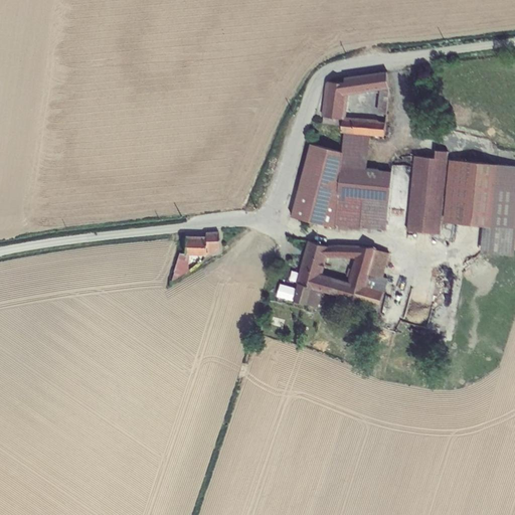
[(326,80),(322,116),(323,117),(322,124),(341,126),(341,133),(343,133),(370,135),(384,137),(385,122),(378,121),(378,120),(346,117),(348,95),(380,91),(377,114),(386,115),(389,90),(386,71),(345,76),(346,81),(342,82),(342,83),(326,80)]
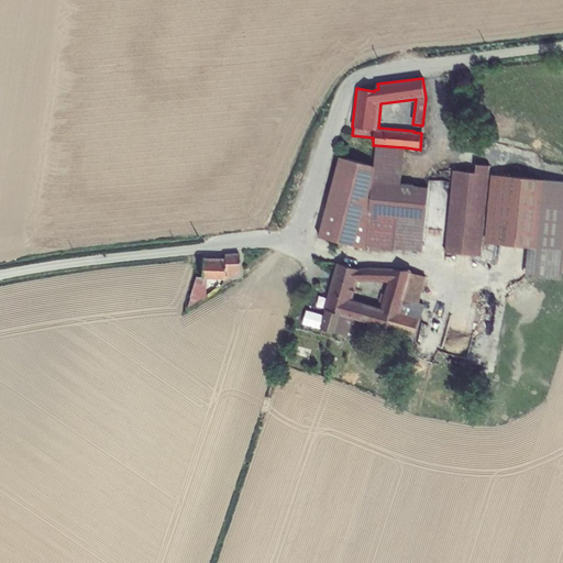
[(405,147),(375,145),(374,166),(339,156),(318,236),(366,249),(366,246),(381,247),(381,251),(393,252),(393,249),(421,252),(428,187),(401,185),(405,147)]
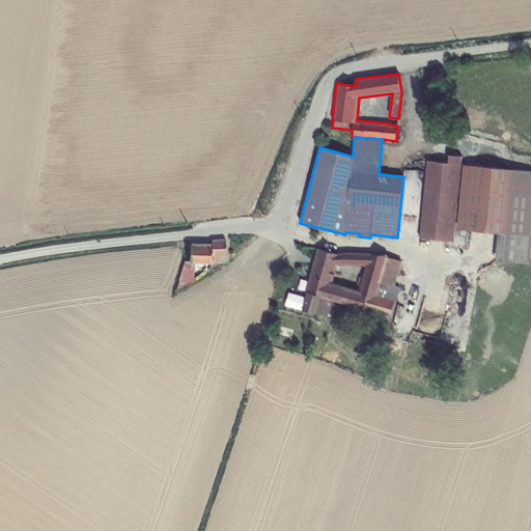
[(427,161),(419,246),(426,247),(426,239),(453,242),(462,157),(449,155),(448,163),(427,161)]
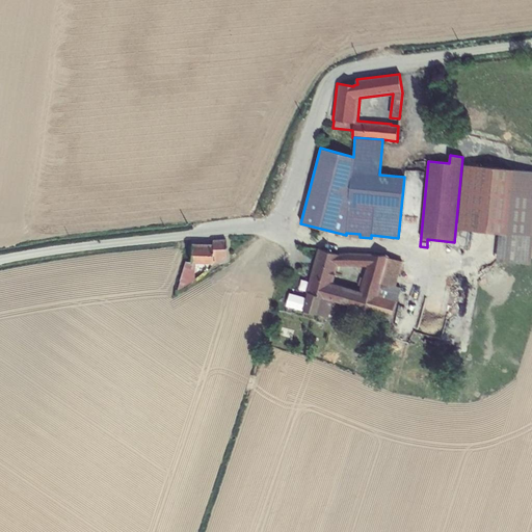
[(531,170),(463,165),(457,230),(507,234),(505,258),(531,260),(531,246),(531,170)]
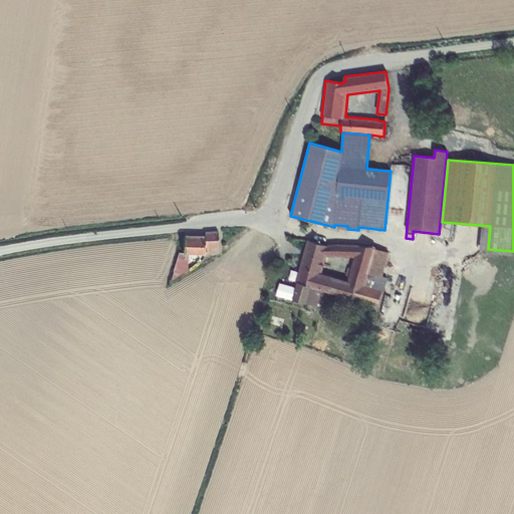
[(215,238),(184,238),(169,289),(185,280),(184,257),(201,256),(216,252),(215,238)]
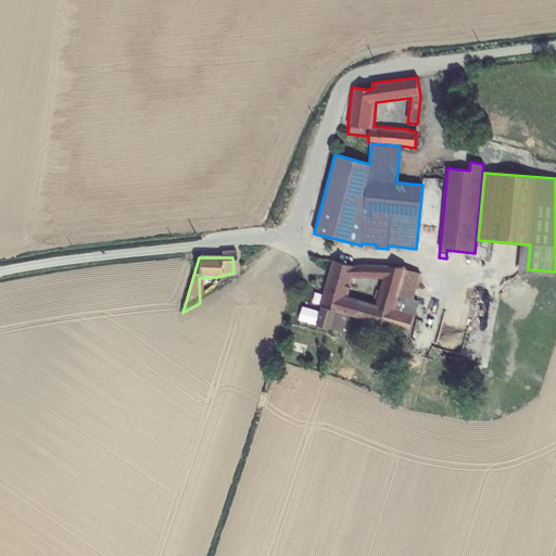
[(339,312),(349,315),(364,319),(375,323),(378,304),(376,304),(348,297),(353,278),(356,265),(332,260),(320,305),(321,306),(339,311),(339,312)]
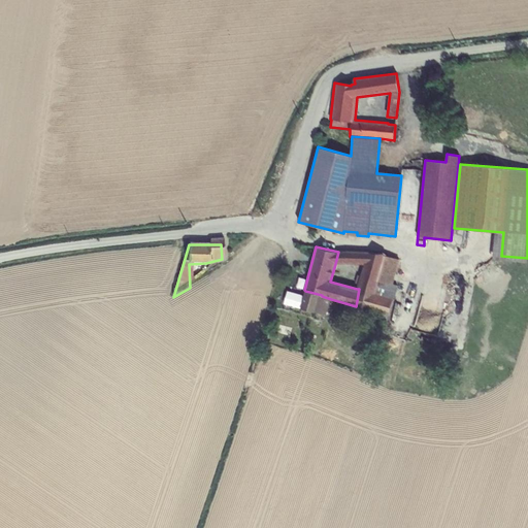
[(338,252),(335,264),(364,265),(357,289),(359,289),(356,306),(345,303),(341,317),(385,327),(397,286),(393,284),(399,260),(386,256),(386,254),(338,252)]
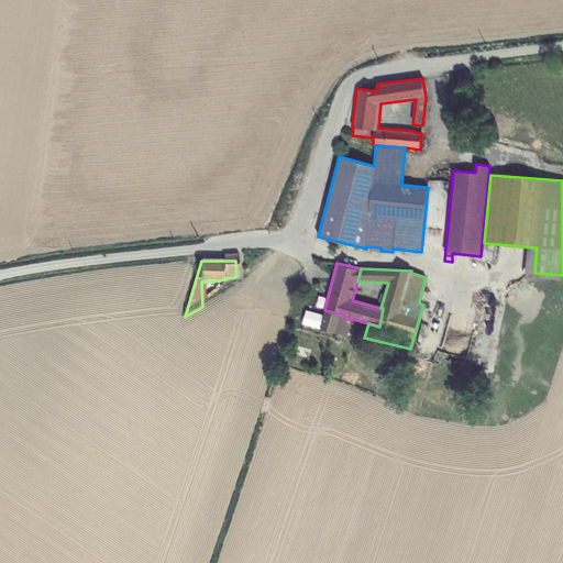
[(283,279),(279,288),(291,293),(294,284),(283,279)]
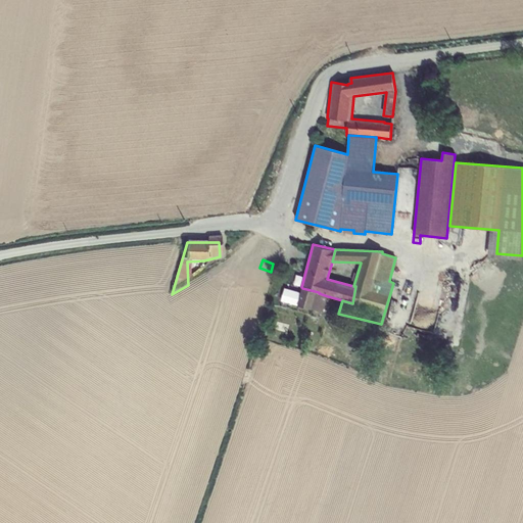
[(319,292),(302,288),(301,292),(285,288),(281,301),(323,313),(328,296),(319,293),(319,292)]
